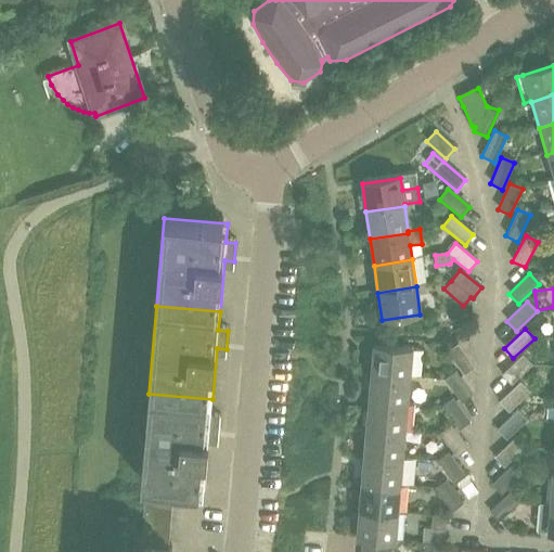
[(464,376),(475,368),(458,345),(447,352),(464,376)]
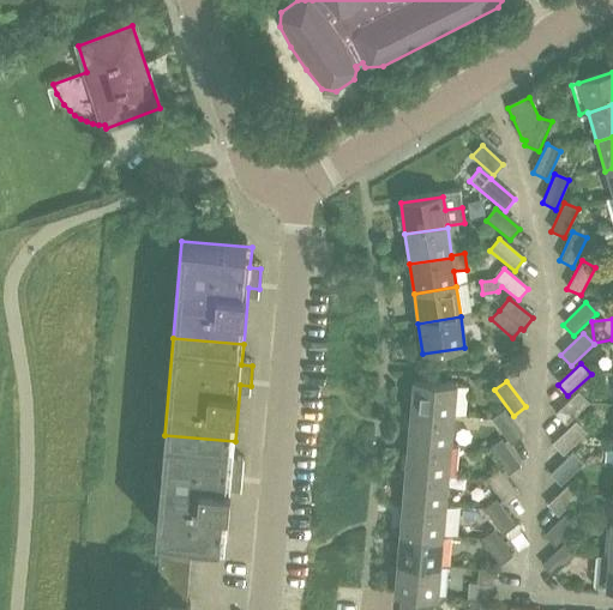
[(413,382),(410,412),(452,417),(456,386),(413,382)]
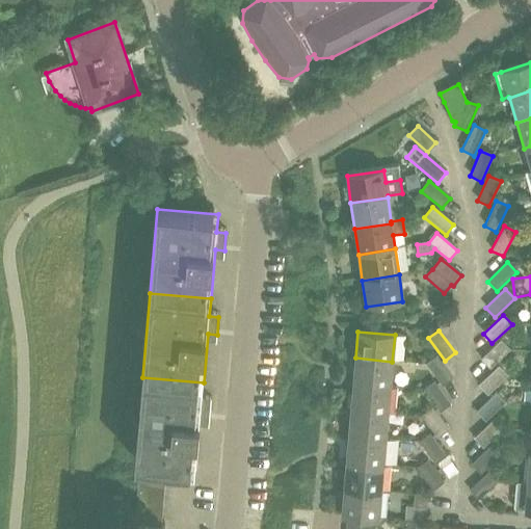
[(489,369),(509,350),(501,341),(480,360),(489,369)]
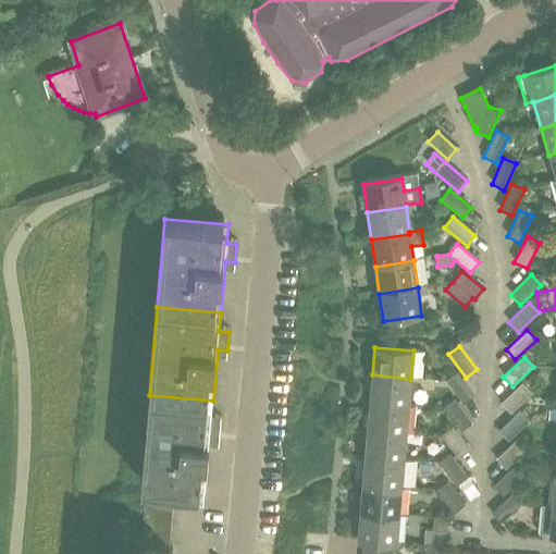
[(462,405),(473,397),(457,373),(446,382),(462,405)]
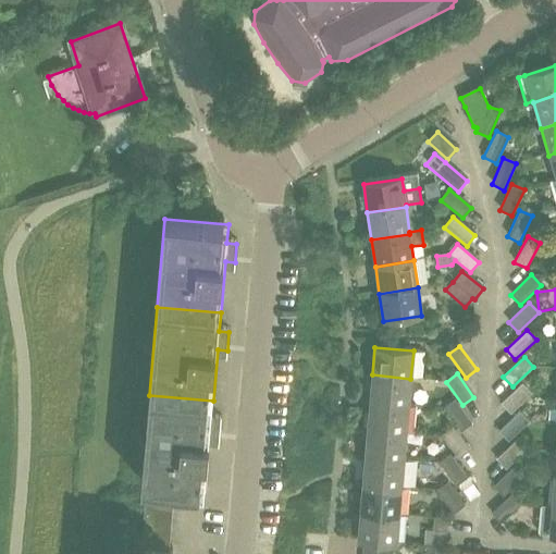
[(372,374),(370,403),(408,406),(410,379),(372,374)]
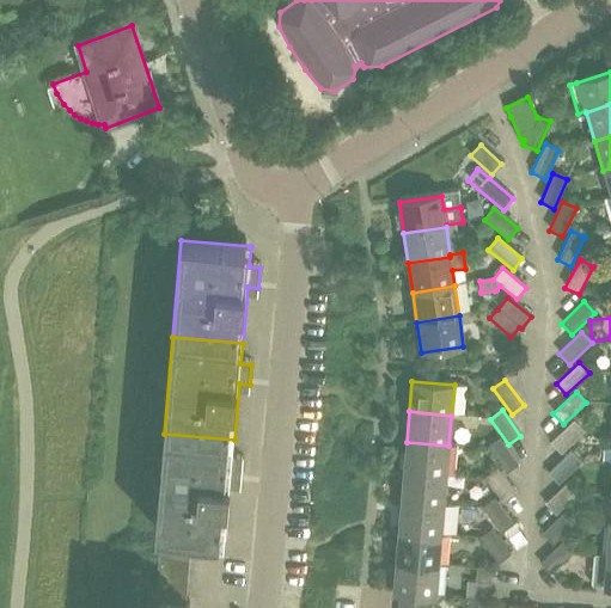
[(561,454),(584,433),(574,422),(550,443),(561,454)]
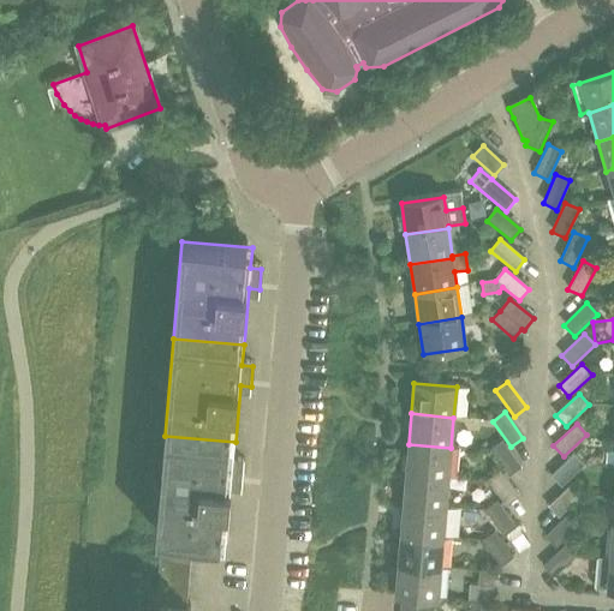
[(236,442),(165,436),(156,534),(161,534),(198,538),(226,540),(232,484),(242,484),(244,463),(233,462),(236,442)]
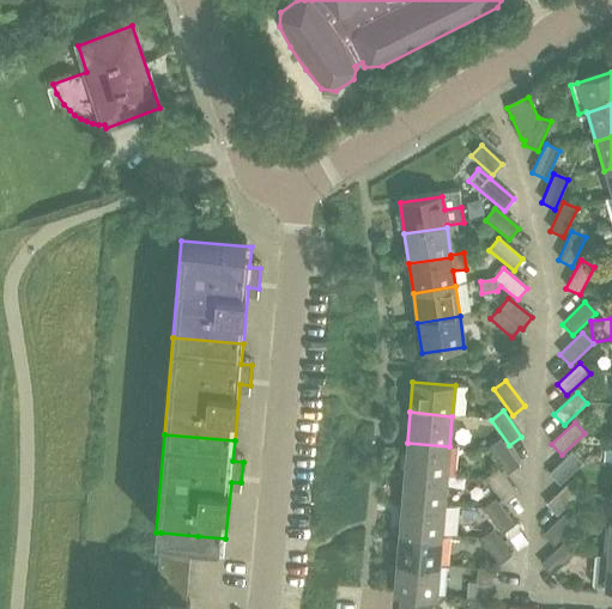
[(507,475),(520,467),(501,440),(488,449),(507,475)]
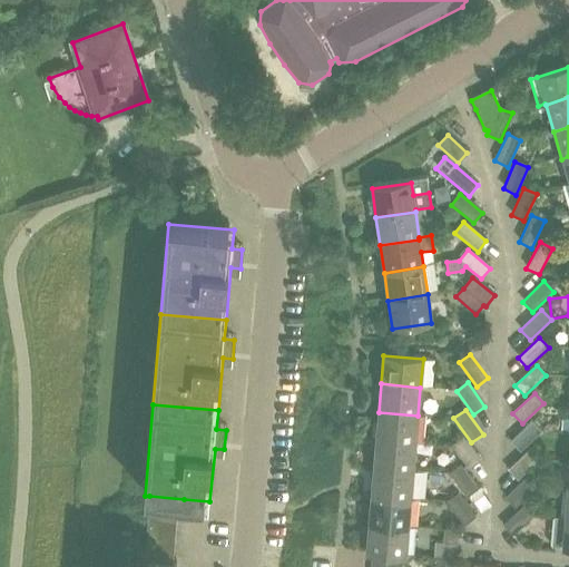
[(379,412),(376,440),(415,445),(418,416),(379,412)]
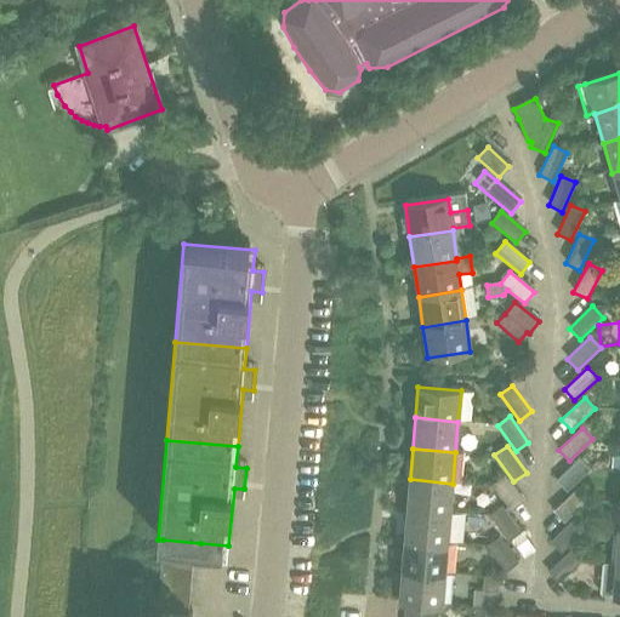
[(567,492),(590,470),(579,460),(556,481),(567,492)]
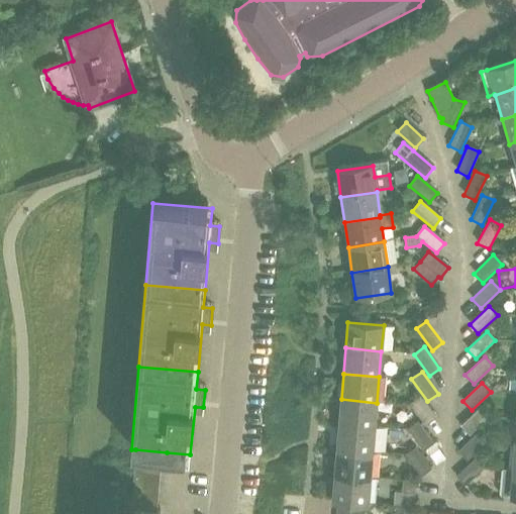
[(425,426),(435,419),(419,397),(409,405),(425,426)]
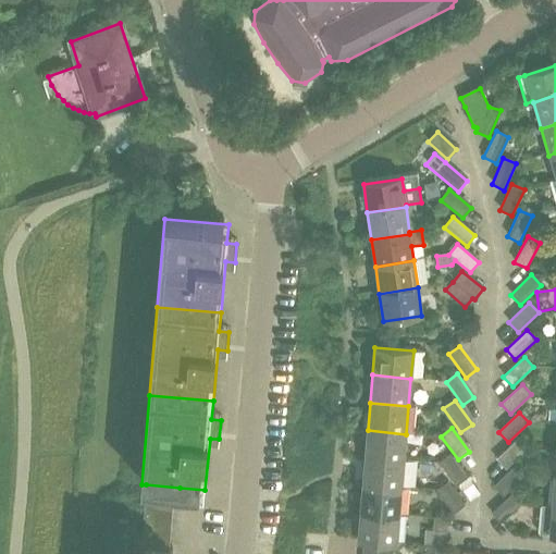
[(368,430),(365,458),(403,462),(406,434),(368,430)]
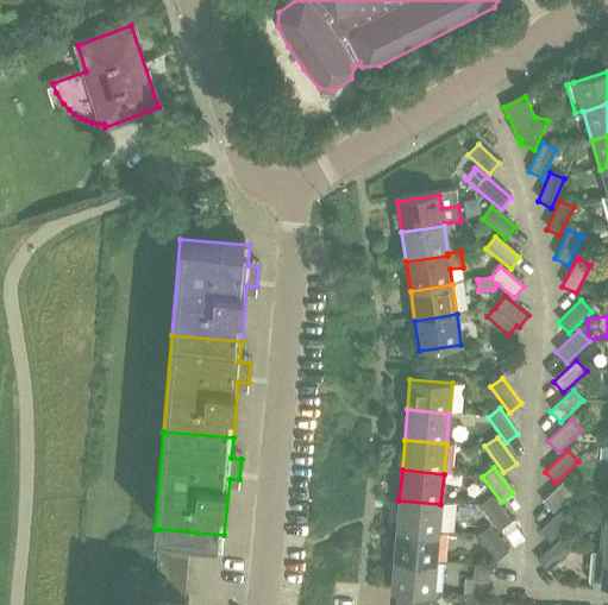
[(553,512),(576,491),(565,480),(543,502),(553,512)]
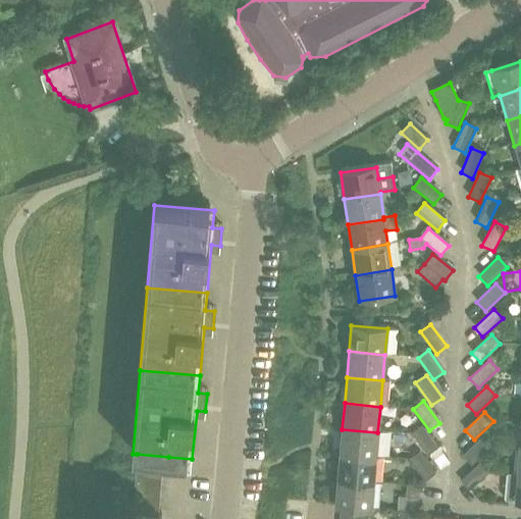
[(427,456),(437,449),(421,426),(413,432),(411,434),(427,456)]
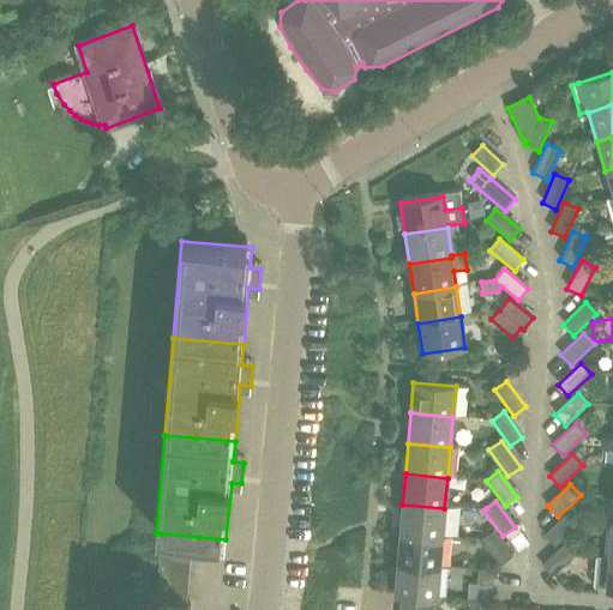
[(402,505),(400,535),(442,538),(444,508),(402,505)]
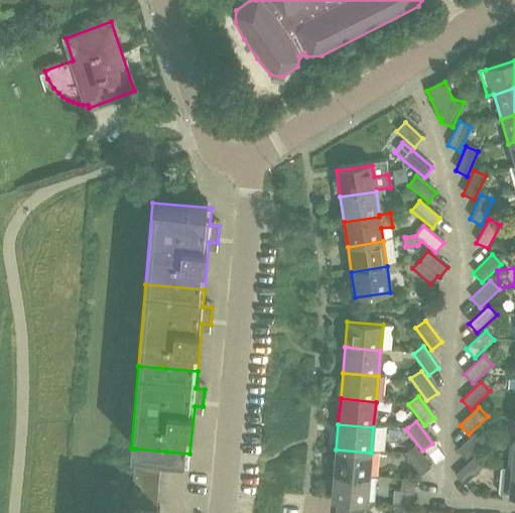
[(466,461),(486,441),(477,432),(457,451),(466,461)]
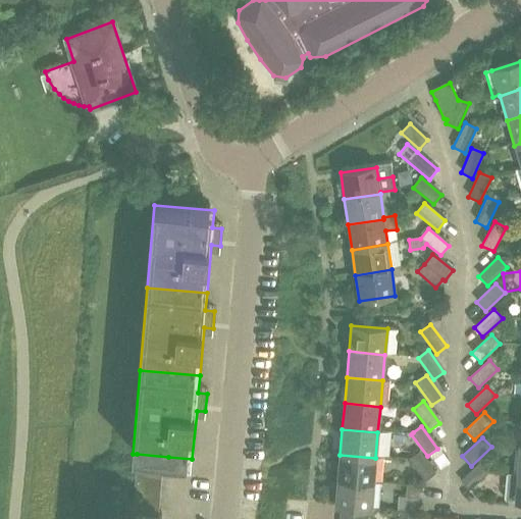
[(425,481),(435,474),(419,452),(409,460),(425,481)]
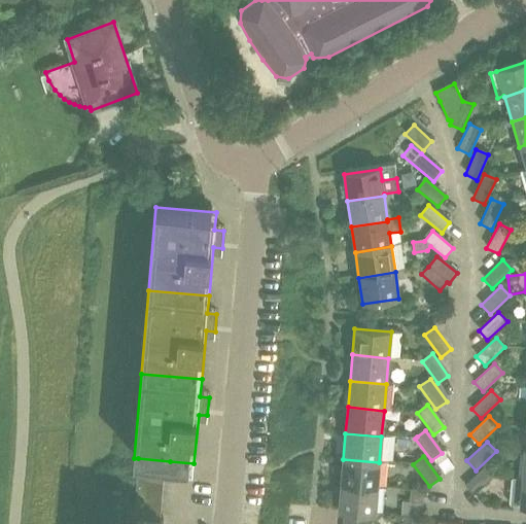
[(138,458),(137,470),(169,473),(170,461),(138,458)]
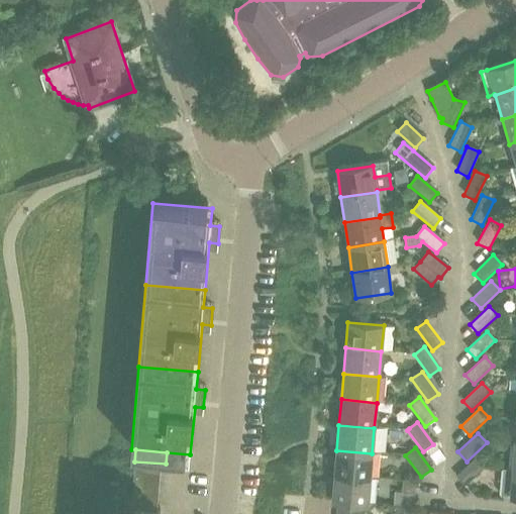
[(336,450),(334,477),(370,480),(372,453),(336,450)]
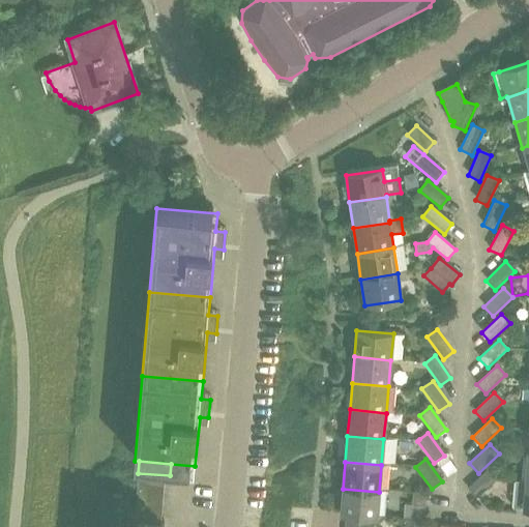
[(477,499),(497,479),(488,470),(467,490),(477,499)]
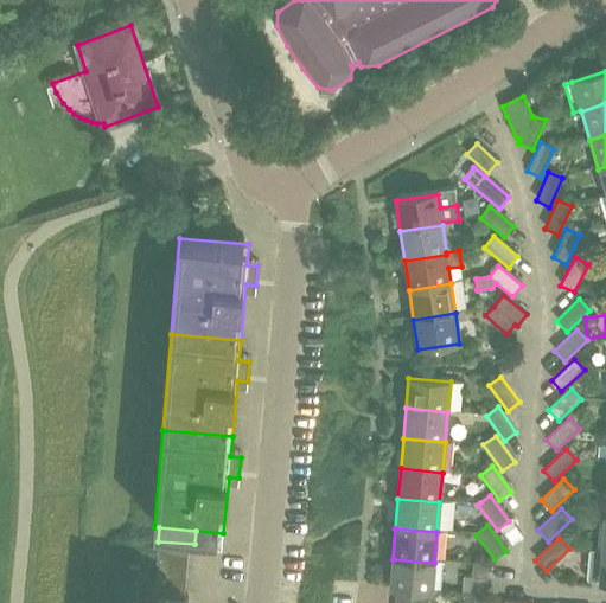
[(158,541),(155,556),(193,559),(195,544),(158,541)]
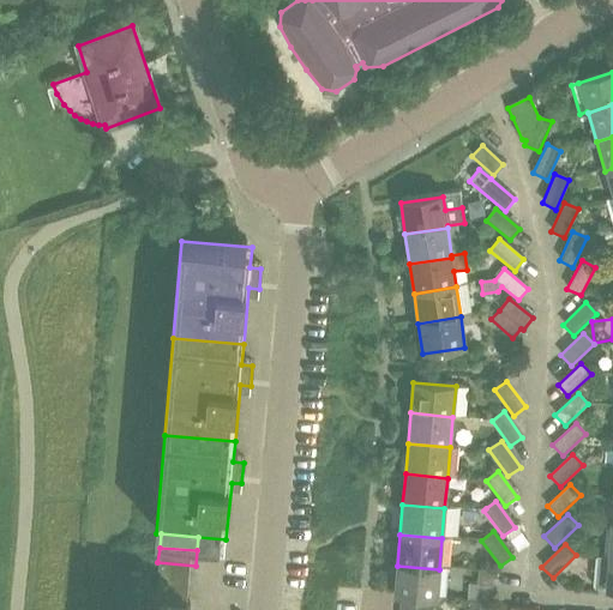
[(157,562),(156,578),(193,581),(196,566),(157,562)]
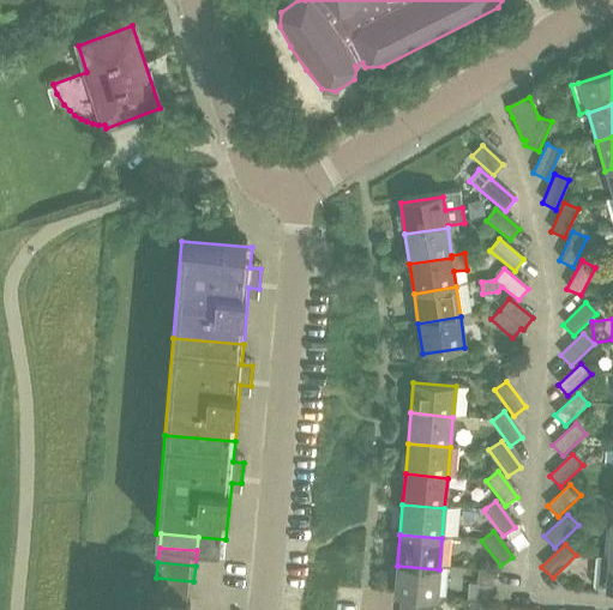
[(439,569),(397,566),(394,596),(436,599),(439,569)]
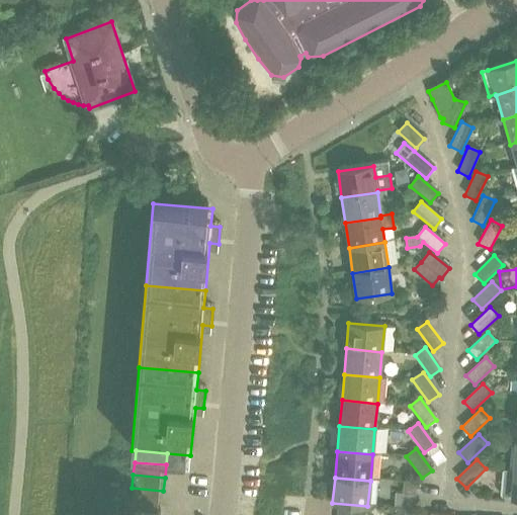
[(415,496),(416,483),(404,482),(402,494),(415,496)]
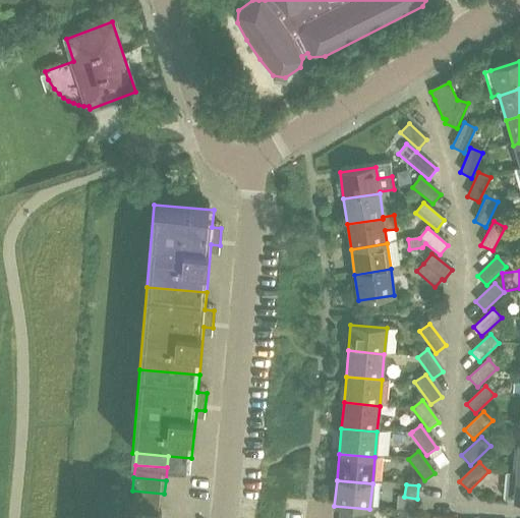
[(132,491),(131,503),(163,506),(164,494),(132,491)]
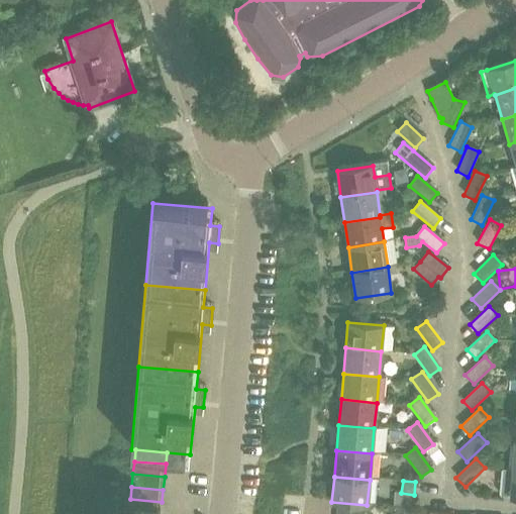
[(130,499),(129,511),(150,513),(161,513),(162,502),(130,499)]
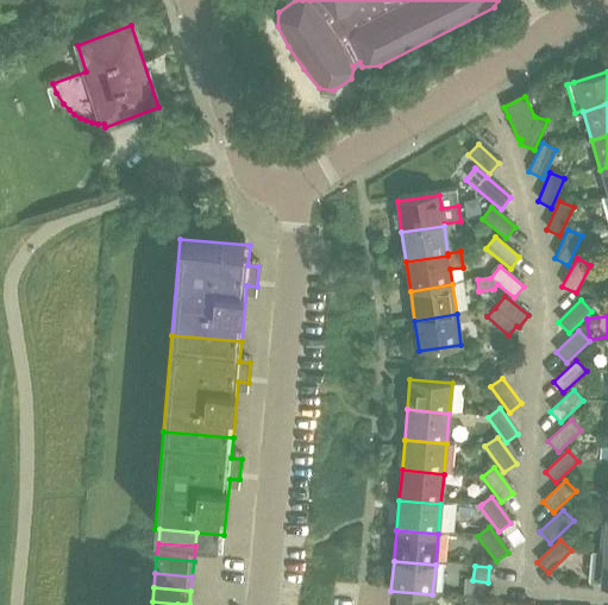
[(397,592),(396,604),(428,604),(430,594),(397,592)]
